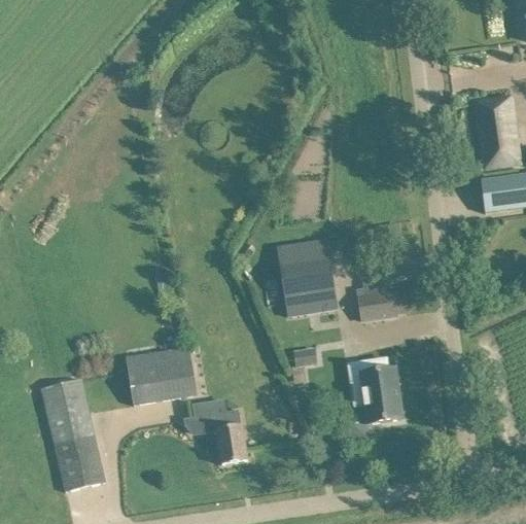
[(517,0),(519,9),(523,9),(525,31),(525,0),(517,0)]
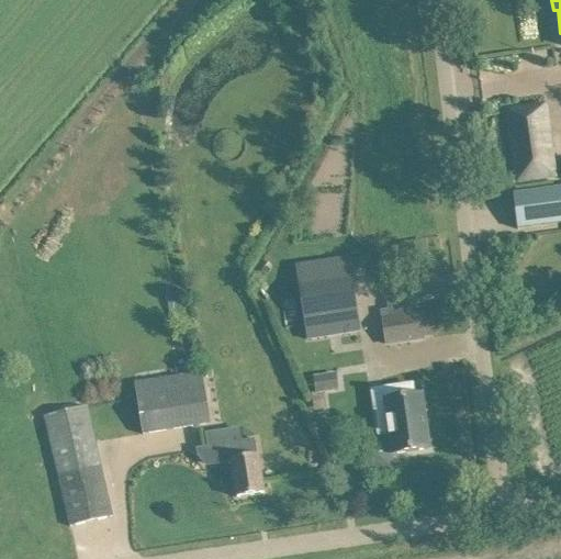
[(517,178),(552,172),(542,103),(507,109),(517,178)]
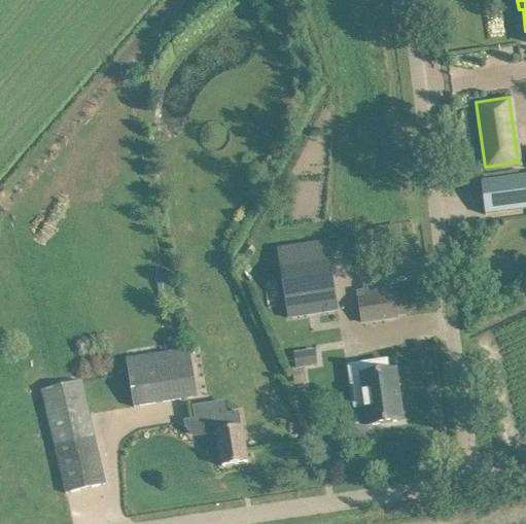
[(525,173),(480,179),(484,212),(525,206),(525,173)]
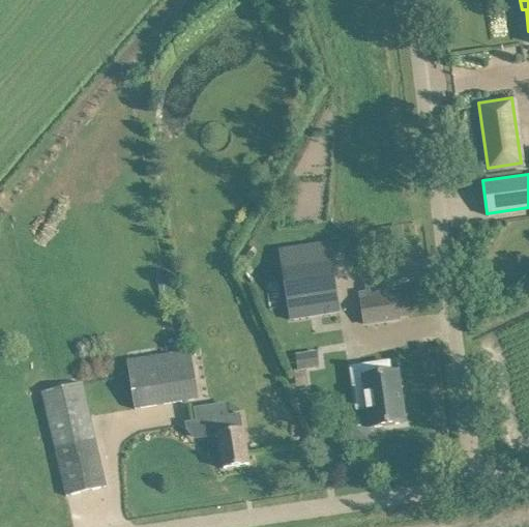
[(392,242),(392,247),(405,245),(401,224),(377,228),(379,244),(392,242)]
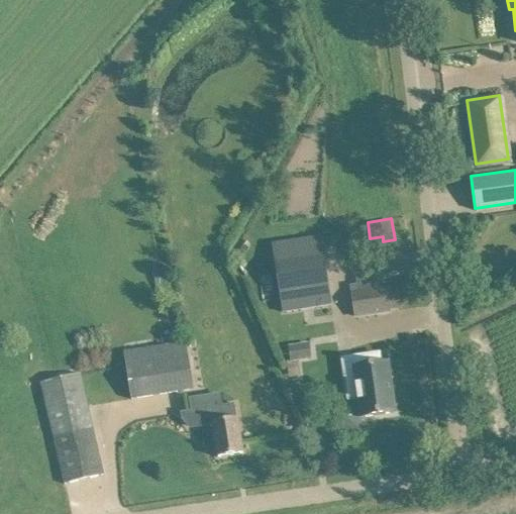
[(319,234),(272,242),(282,310),(329,302),(319,234)]
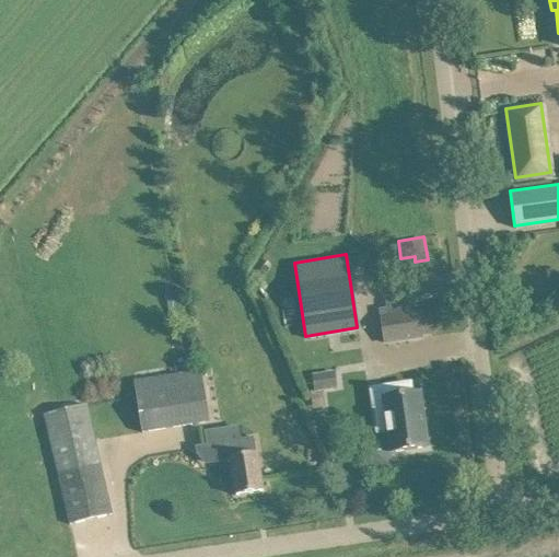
[(421,335),(417,309),(380,314),(383,340),(421,335)]
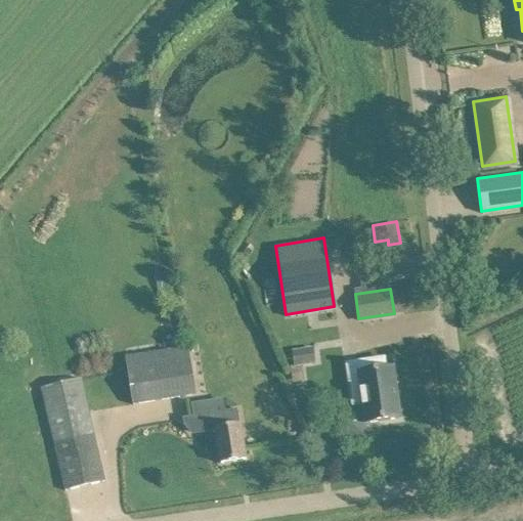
[(194,391),(187,346),(125,355),(132,401),(194,391)]
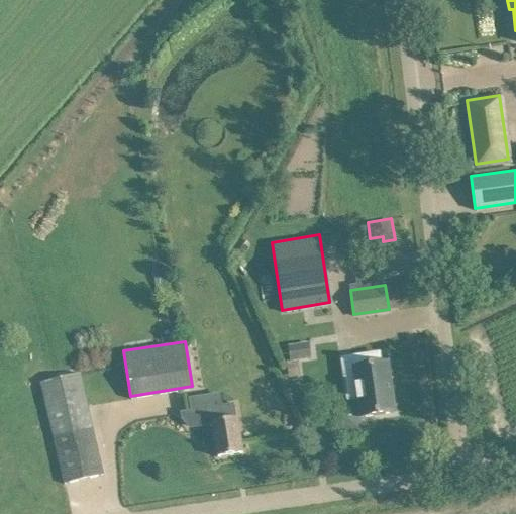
[(360,415),(394,410),(387,361),(380,362),(378,351),(351,355),(354,378),(344,380),(347,398),(357,396),(360,415)]
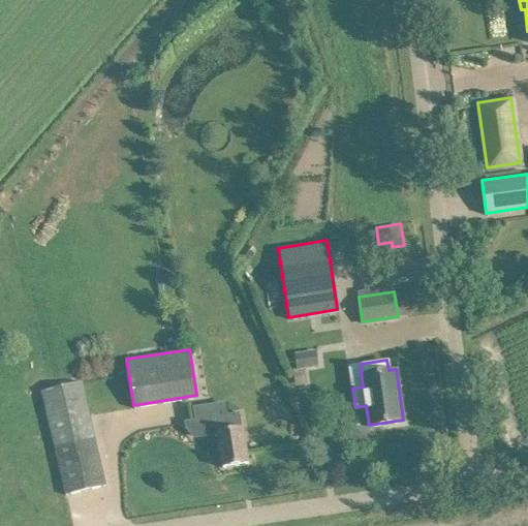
[(65,493),(104,484),(81,379),(41,389),(65,493)]
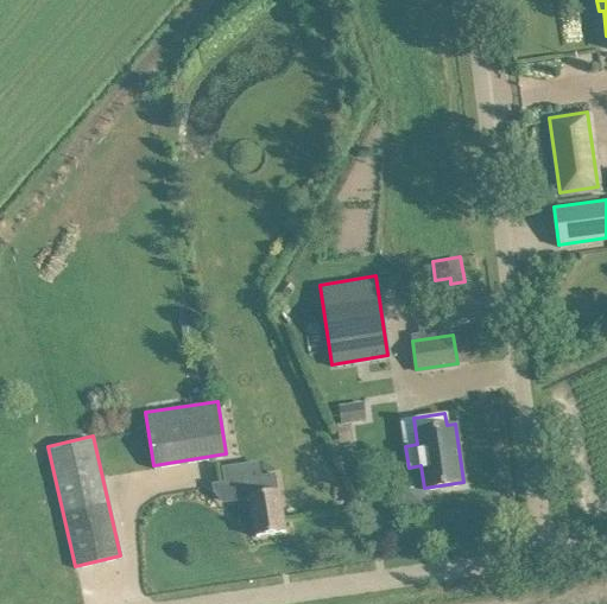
[(214,481),(216,494),(221,498),(240,496),(241,497),(250,496),(255,534),(285,529),(274,471),(214,481)]
